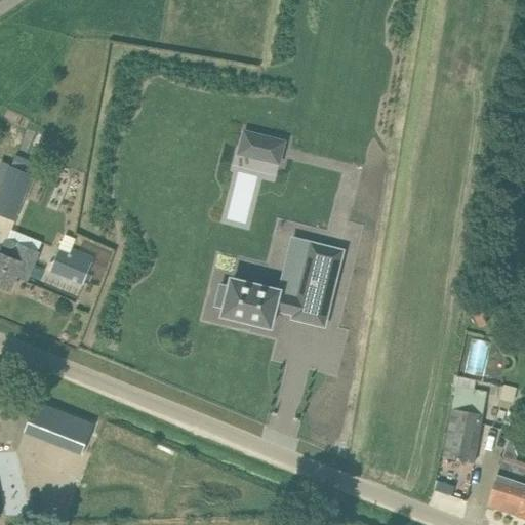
[(269,137),(264,160),(279,164),(285,142),(269,137)]
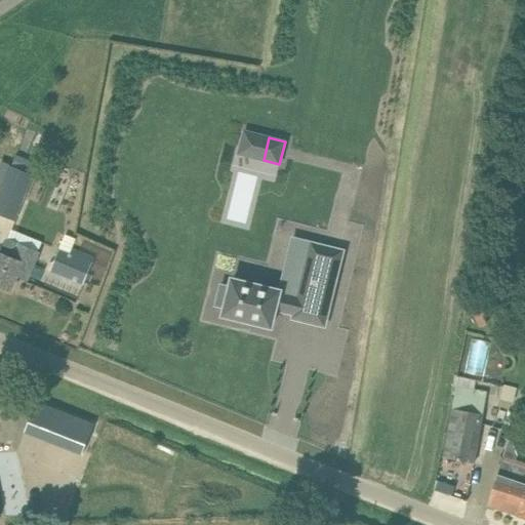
[(0,216),(14,221),(35,166),(14,158),(10,168),(0,164),(0,216)]
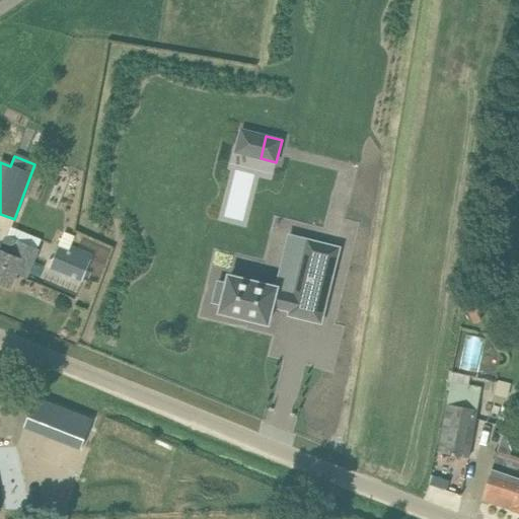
[(74,235),(64,231),(50,267),(82,280),(93,253),(71,244),(74,235)]
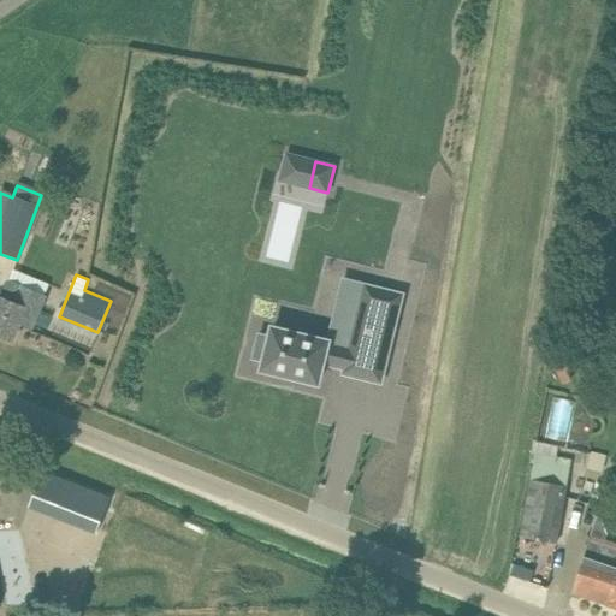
[(0,296),(0,335),(13,341),(21,323),(33,327),(45,296),(10,282),(3,298),(0,296)]
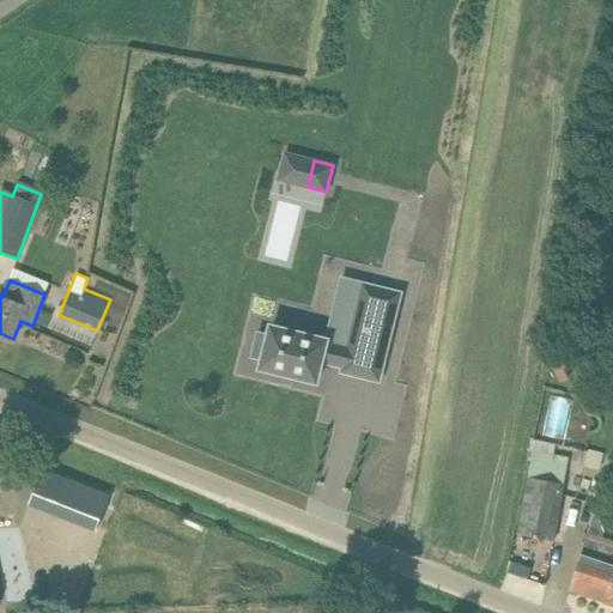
[(256,337),(252,357),(263,359),(261,368),(316,382),(322,360),(345,365),(343,371),(378,380),(400,293),(364,285),(347,353),(326,347),(326,345),(271,331),(268,339),(256,337)]
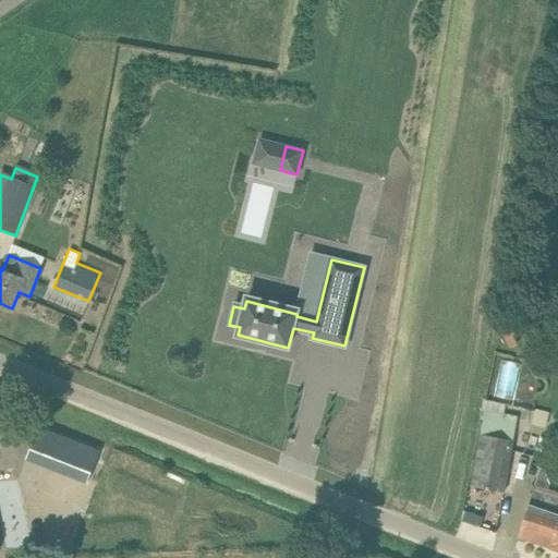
[(513,335),(505,339),(510,349),(519,344),(513,335)]
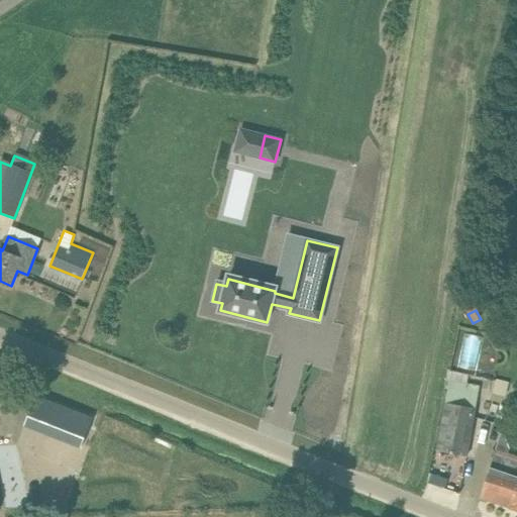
[(476,367),(482,337),(464,334),(459,364),(476,367)]
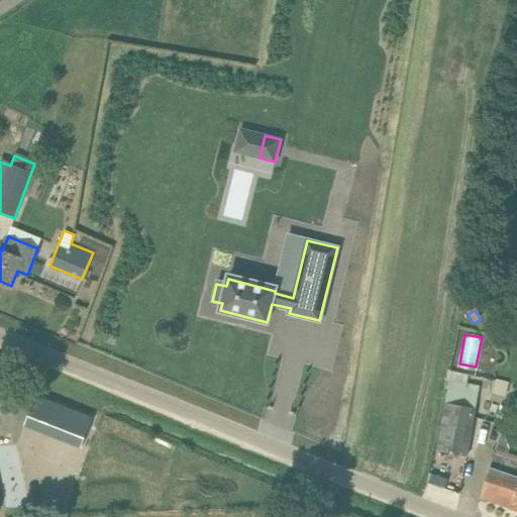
[(447,394),(437,450),(468,456),(480,387),(450,381),(447,394)]
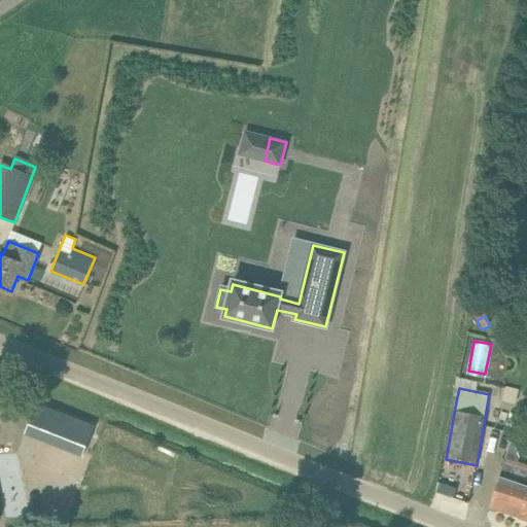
[(521,519),(526,520),(526,465),(518,463),(519,458),(514,442),(511,442),(500,476),(490,506),(522,516),(521,519)]
